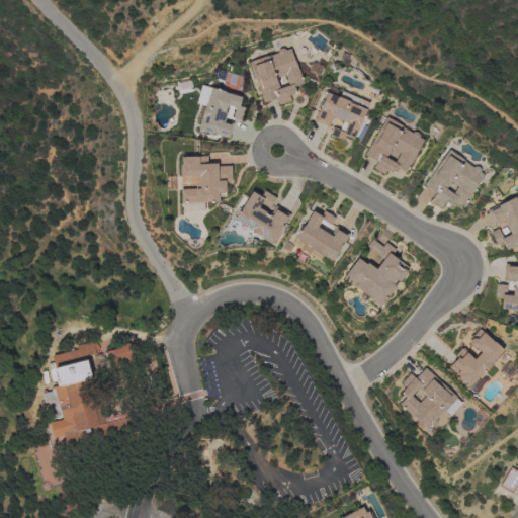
[(289,49),(293,59),(294,59),(304,83),(294,87),(296,93),(288,95),(290,101),(279,105),(276,98),(263,103),(249,62),(267,56),(267,57),(277,53),(277,51),(278,50),(280,49),(282,48),(283,49),(285,50),(289,49)]
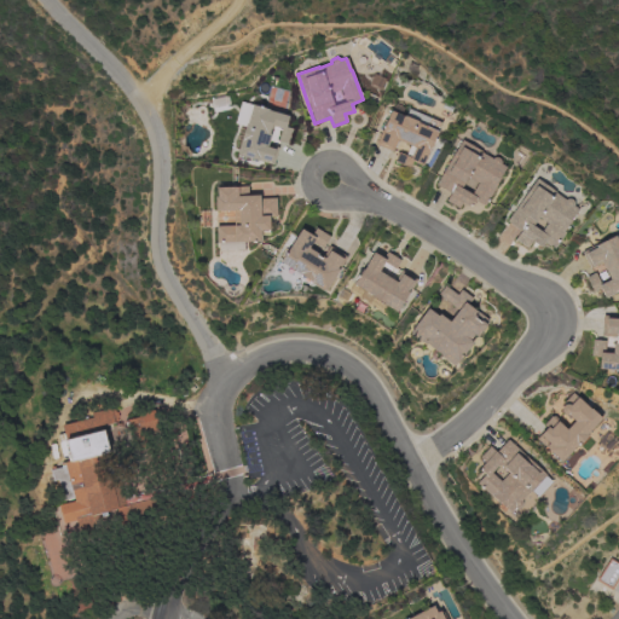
[(252,105),(268,109),(268,110),(288,116),(285,127),(291,129),(288,144),(277,142),(281,128),(271,126),(268,134),(271,134),(267,145),(278,148),(273,165),(237,155),(242,140),(241,140),(244,126),(246,127),(252,105)]
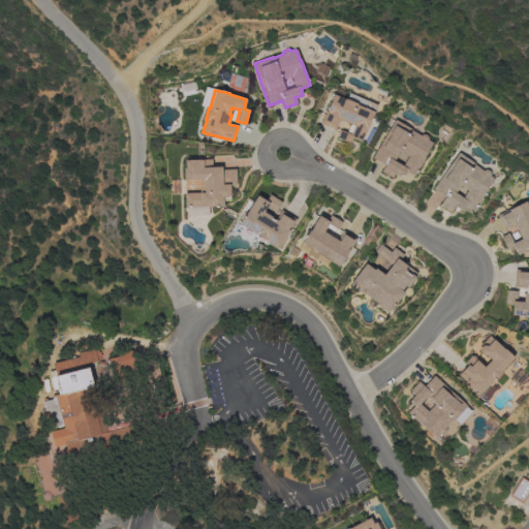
[(345,99),(356,103),(356,104),(364,109),(367,101),(377,105),(368,126),(368,125),(361,142),(351,137),(349,144),(337,138),(340,130),(350,134),(354,126),(339,120),(335,129),(320,123),(334,94),(345,99)]
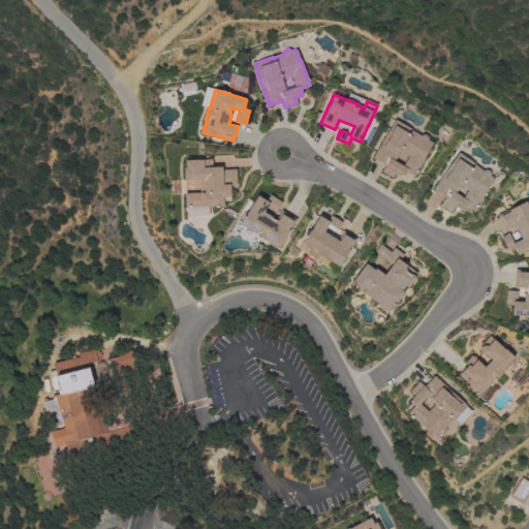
[(432,143),(413,176),(405,170),(402,177),(395,173),(392,178),(380,172),(384,165),(372,158),(394,120),(411,129),(410,130),(419,135),(423,134),(425,134),(426,135),(427,137),(427,141),(432,143)]
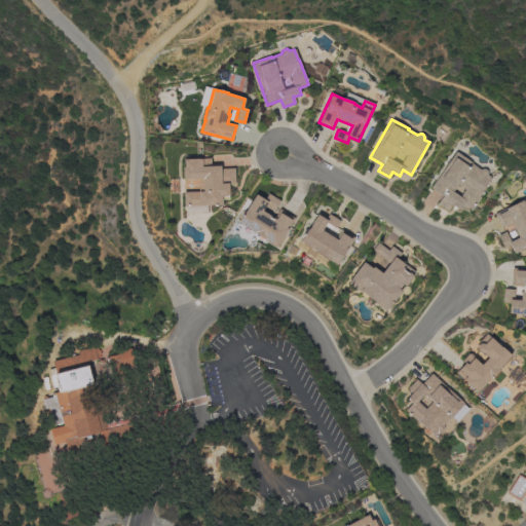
[(491,178),(478,196),(480,197),(471,212),(462,207),(459,211),(452,204),(448,211),(437,203),(442,196),(430,188),(455,152),(472,163),(480,170),(482,168),(484,170),(486,171),(487,172),(487,174),(487,175),(491,178)]
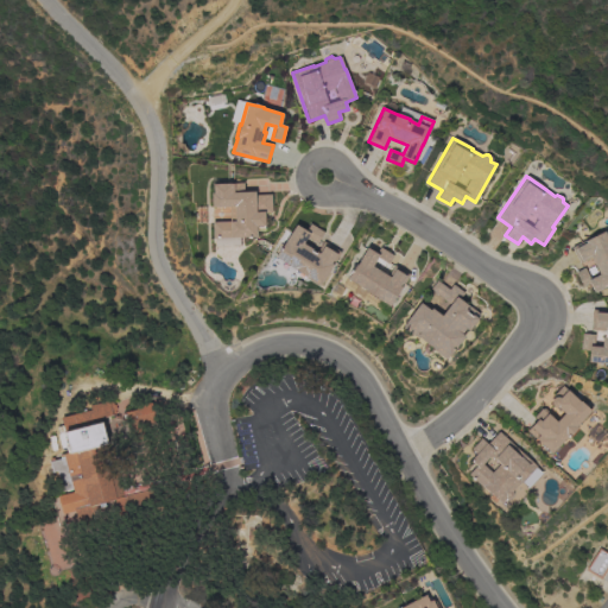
[(271,213),(264,214),(264,230),(255,232),(255,238),(236,238),(236,246),(215,247),(215,239),(213,239),(211,222),(229,222),(229,207),(211,208),(210,194),(213,194),(211,184),(244,183),(244,192),(254,191),(254,195),(271,195),(271,213)]
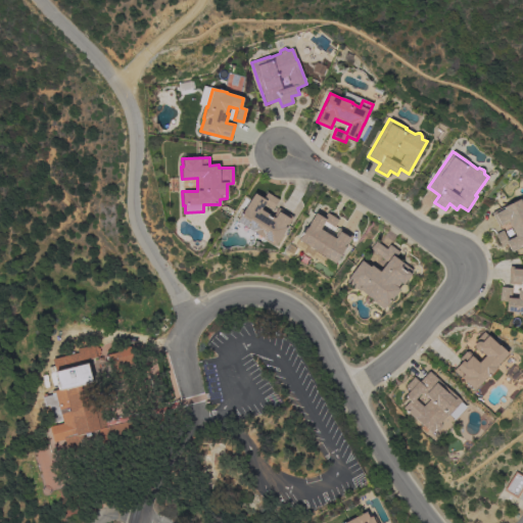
[(254,193),(263,199),(267,192),(279,200),(273,209),(264,204),(260,209),(269,215),(268,216),(271,218),(272,217),(273,218),(278,208),(292,218),(275,246),(236,222),(254,193)]
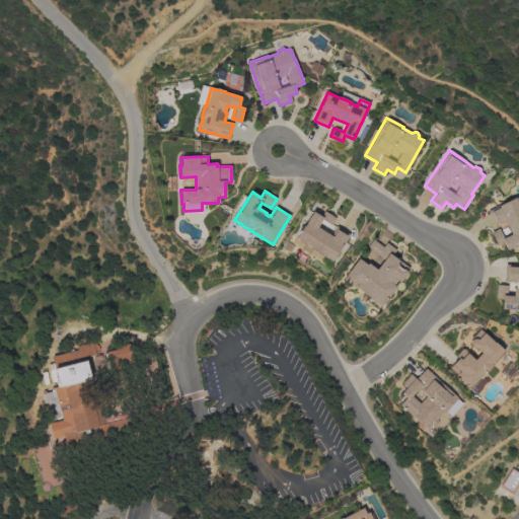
[(504,220),(494,225),(488,212),(515,198),(518,205),(518,243),(506,250),(502,242),(497,245),(491,232),(498,229),(503,238),(511,234),(504,220)]
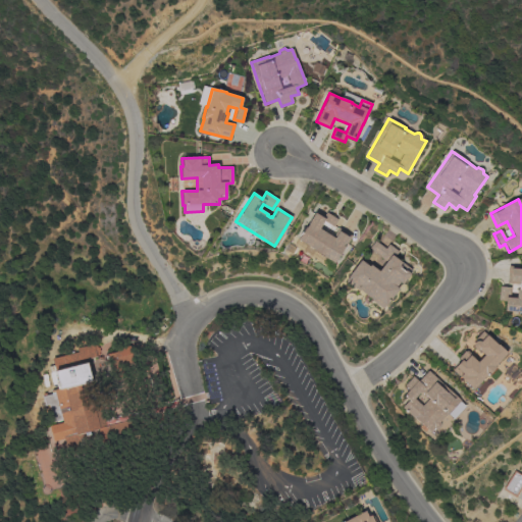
[(332,238),(338,228),(351,236),(333,263),(313,250),(313,249),(298,240),(305,228),(315,213),(322,218),(326,212),(337,219),(333,226),(324,221),(319,228),(332,238)]
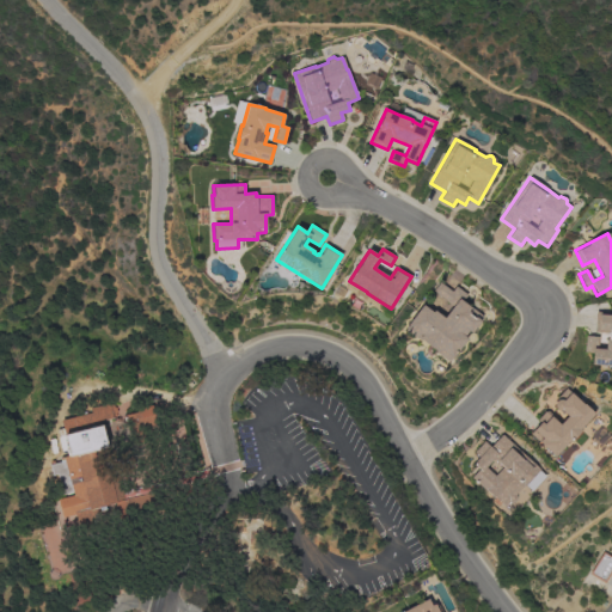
[(452,307),(445,301),(445,300),(433,291),(440,282),(452,292),(456,287),(466,295),(461,301),(469,307),(469,306),(482,317),(479,320),(481,322),(471,334),(467,331),(464,336),(467,338),(452,359),(440,349),(438,353),(421,340),(421,341),(416,338),(404,330),(409,325),(408,324),(423,305),(433,312),(434,311),(444,318),(452,307)]
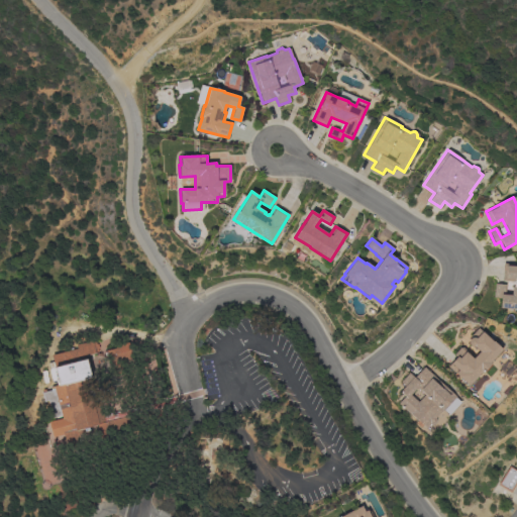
[(503,264),(516,265),(516,309),(499,308),(500,298),(493,298),(494,284),(505,285),(505,292),(511,293),(511,287),(513,287),(513,282),(502,281),(503,264)]
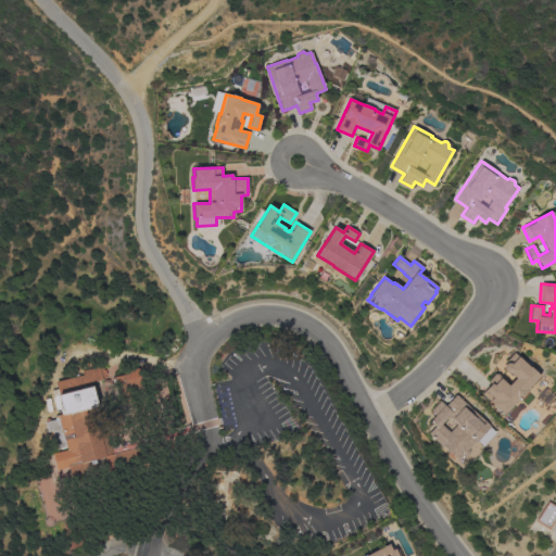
[(505,362),(514,353),(540,376),(527,390),(528,391),(518,402),(517,400),(504,415),(489,402),(490,401),(481,394),(491,384),(488,381),(495,374),(508,386),(515,378),(509,374),(507,374),(504,371),(504,370),(504,367),(504,365),(505,364),(507,364),(505,362)]
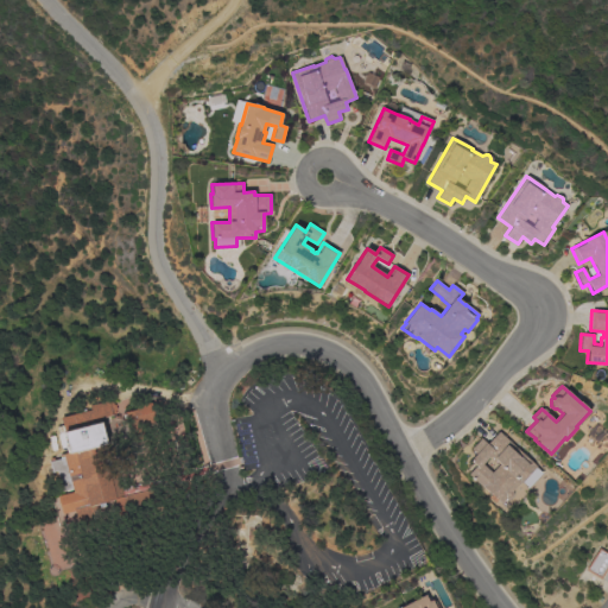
[(90,410),(89,406),(108,400),(108,403),(112,401),(113,405),(114,405),(115,411),(114,411),(115,415),(112,415),(112,416),(100,419),(107,444),(101,445),(107,466),(112,464),(119,492),(122,491),(124,496),(151,489),(154,502),(127,510),(130,518),(119,520),(114,501),(105,504),(106,508),(96,511),(99,515),(59,526),(56,515),(61,513),(57,496),(63,494),(57,472),(51,473),(49,462),(50,462),(49,458),(54,457),(54,461),(63,458),(62,455),(69,453),(63,432),(64,432),(61,418),(90,410)]
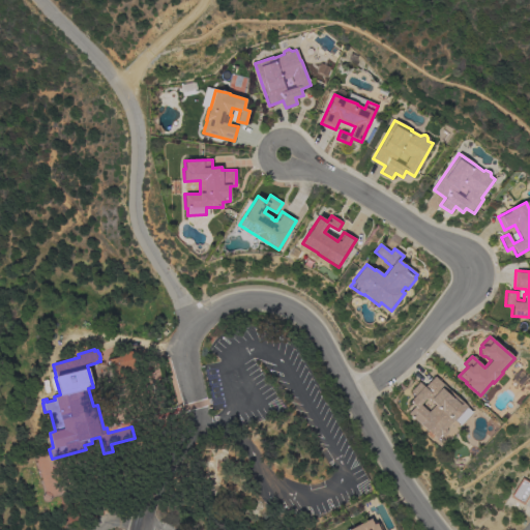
[(113,358),(113,359),(119,357),(118,354),(131,351),(136,367),(124,371),(125,378),(113,381),(108,360),(113,358)]
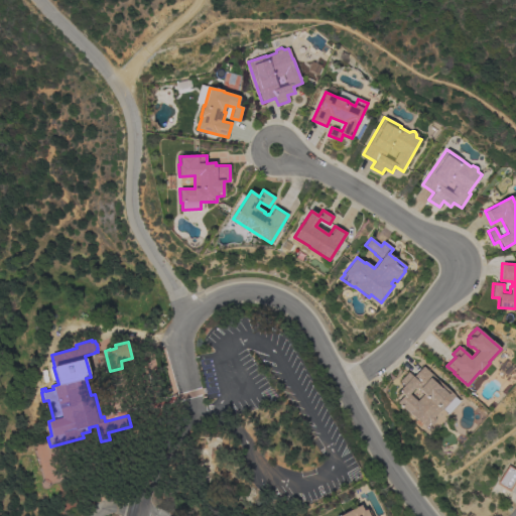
[(455,396),(460,401),(447,414),(442,409),(441,410),(440,409),(433,417),(434,419),(434,421),(433,422),(432,423),(430,423),(428,423),(425,427),(408,412),(408,413),(396,403),(403,395),(398,391),(403,385),(399,382),(408,372),(412,377),(422,366),(455,396)]
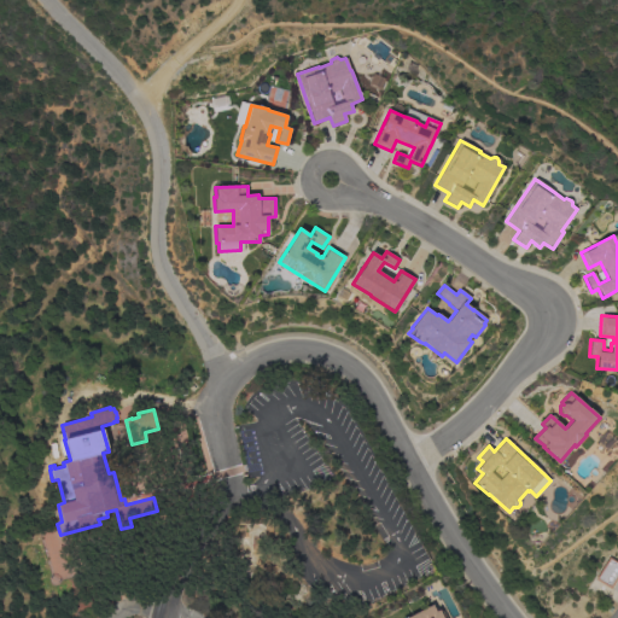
[(608,558),(617,563),(617,575),(610,589),(595,579),(608,558)]
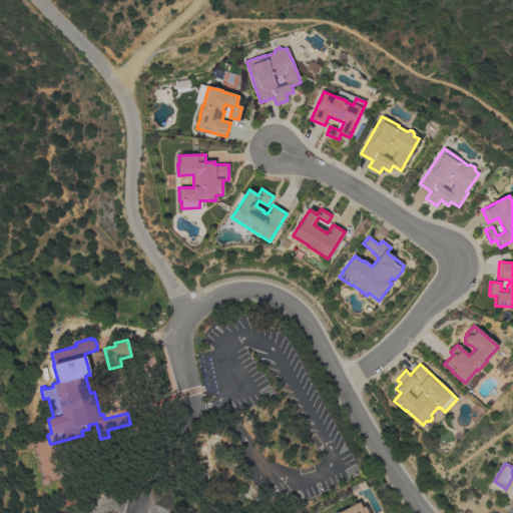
[(336,512),(358,502),(361,508),(364,506),(365,508),(366,507),(369,512),(336,512)]
